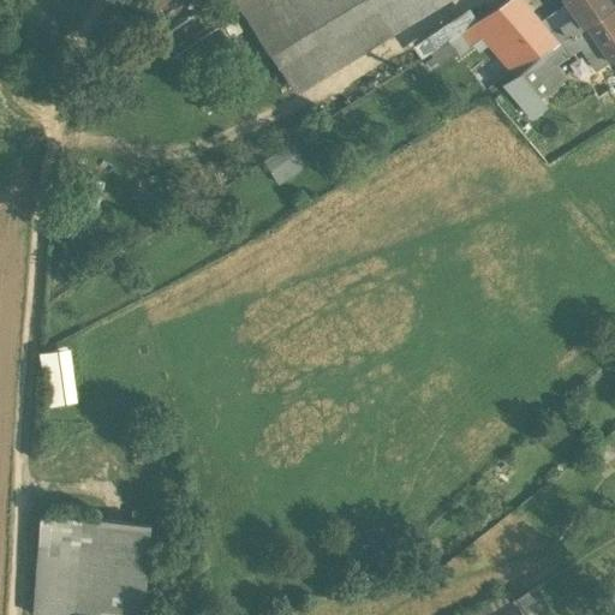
[(449,0),(232,0),(296,96),(449,0)]
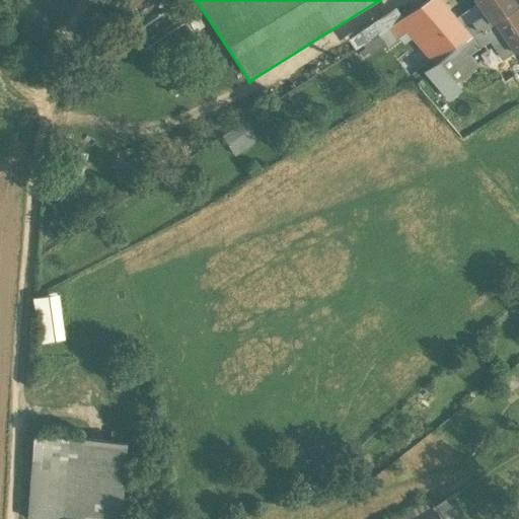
[(457,25),(456,18),(441,0),(432,0),(422,7),(445,35),(457,25)]
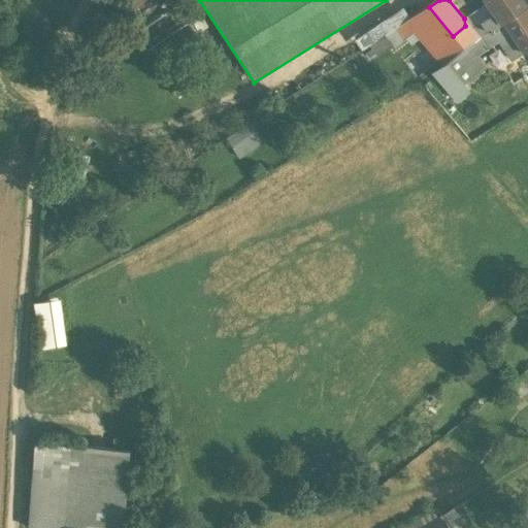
[(520,0),(488,0),(490,1),(504,24),(527,9),(520,0)]
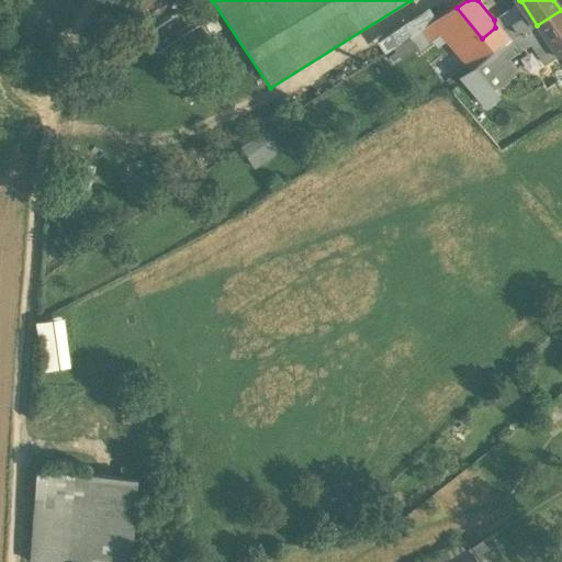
[(525,33),(537,25),(521,1),(494,20),(495,27),(508,43),(512,41),(525,33)]
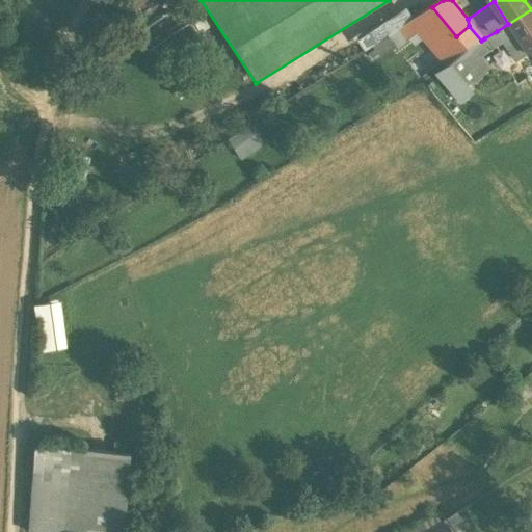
[(456,36),(432,7),(410,22),(424,37),(448,67),(468,50),(481,41),(469,26),(456,36)]
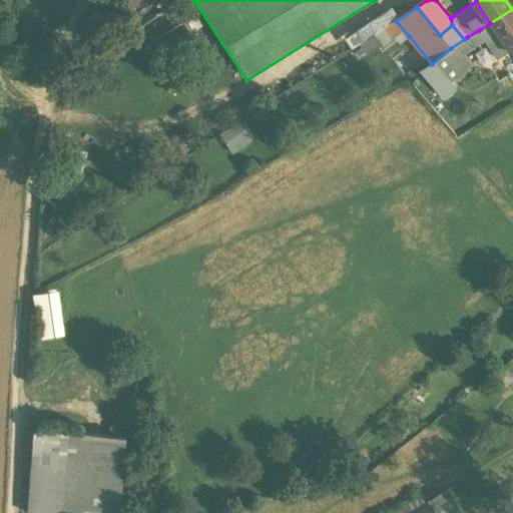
[(512,51),(512,10),(512,9),(490,23),(479,30),(482,36),(494,28),(510,53),(512,51)]
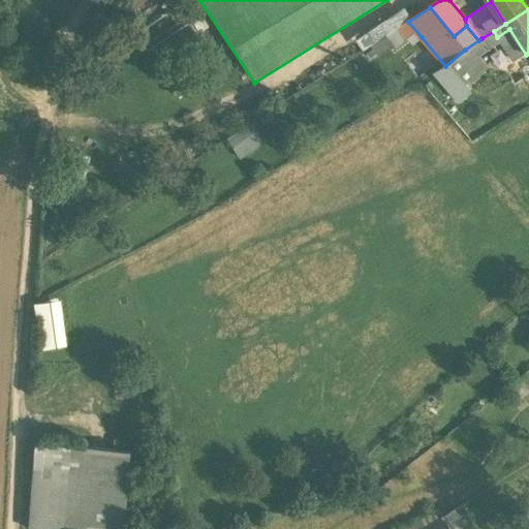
[(410,47),(422,37),(408,22),(370,48),(377,59),(405,41),(410,47)]
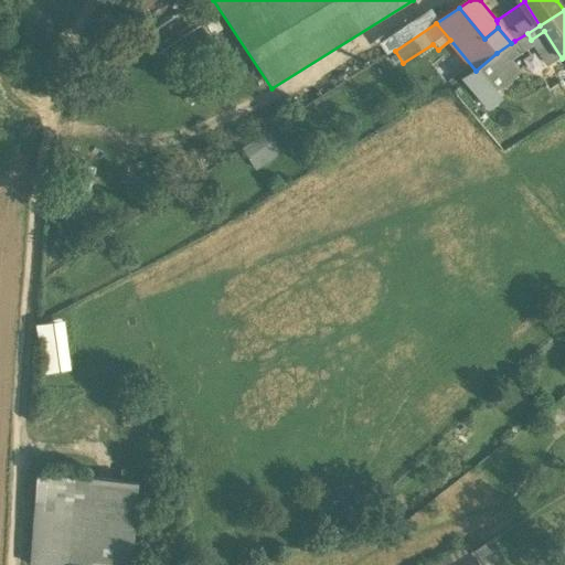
[(514,41),(522,54),(533,49),(547,68),(562,59),(544,31),(531,40),(528,33),(514,41)]
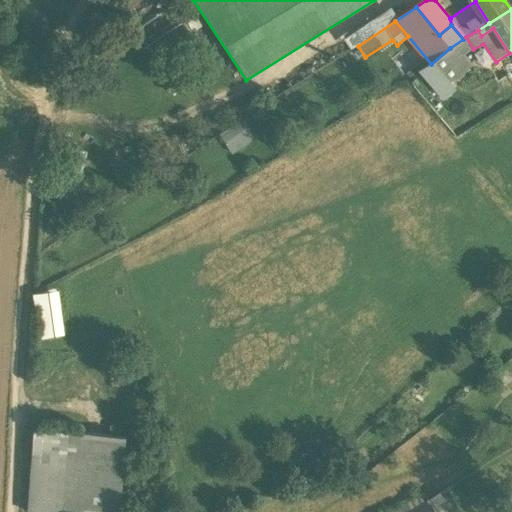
[(473,49),(466,37),(463,39),(450,48),(431,64),(451,87),(469,69),(459,57),(473,49)]
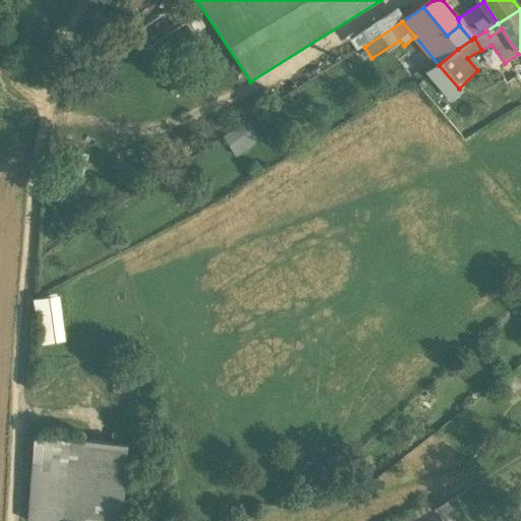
[(425,74),(450,103),(462,93),(459,89),(439,65),(425,74)]
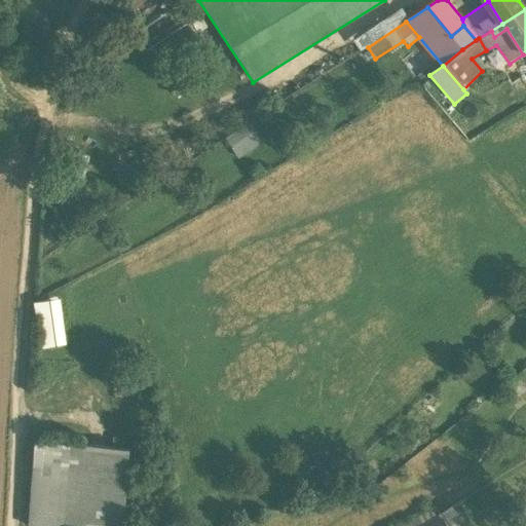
[(250,123),(225,140),(236,159),(254,148),(248,136),(254,132),(250,123)]
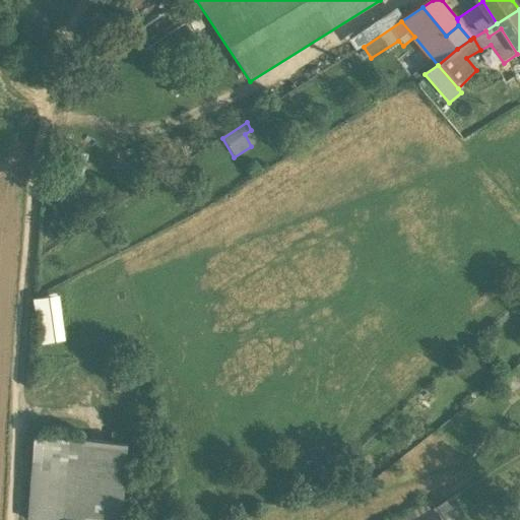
[(121,519),(127,444),(36,439),(28,519),(121,519)]
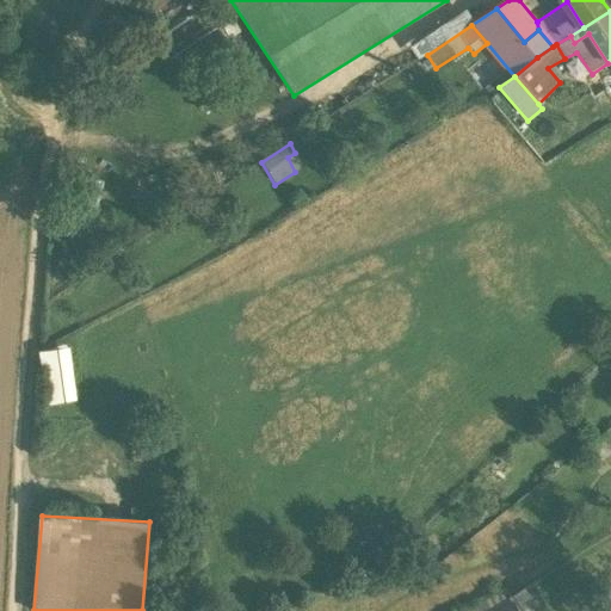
[(548,610),(531,584),(510,596),(518,610),(548,610)]
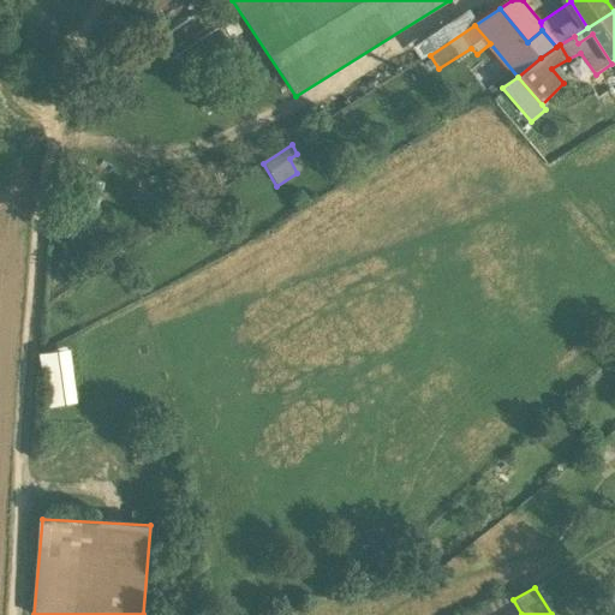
[(521,614),(513,599),(487,614),(521,614)]
